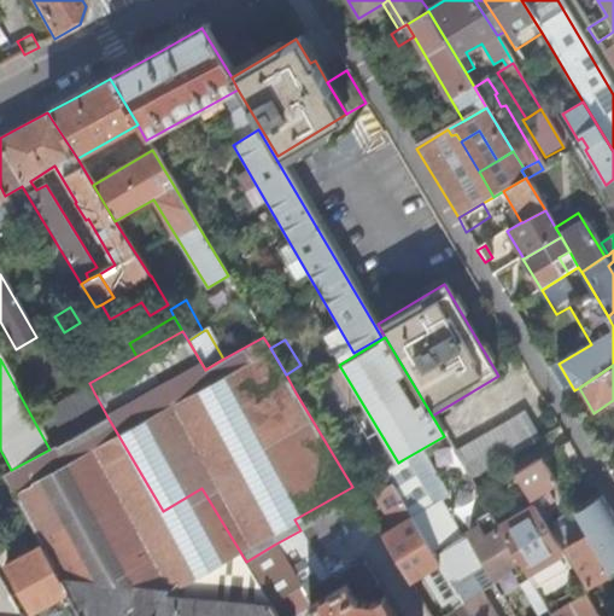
[(75,404),(88,428),(107,417),(94,393),(75,404)]
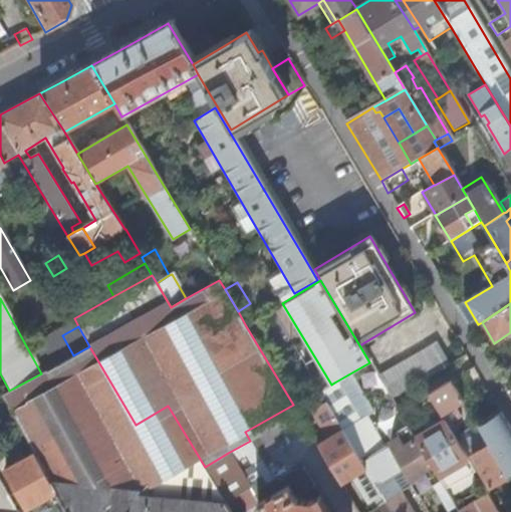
[(30,353),(41,373),(73,355),(62,335),(30,353)]
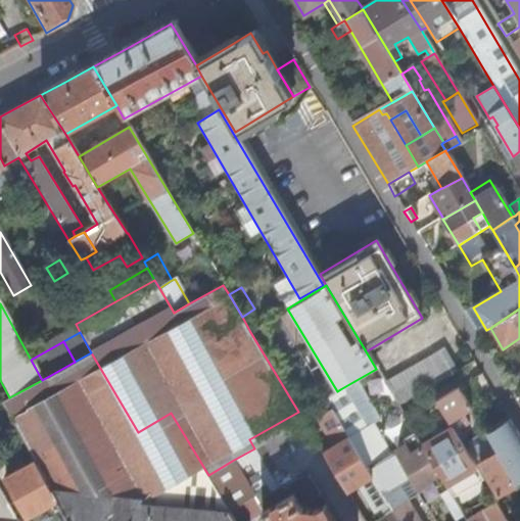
[(396,408),(456,373),(442,350),(385,385),(396,408)]
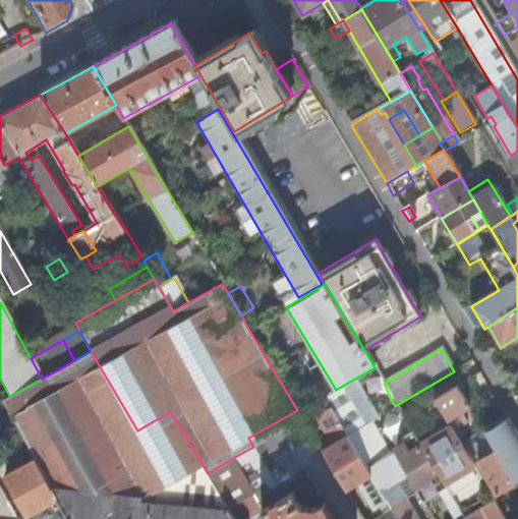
[(9,396),(1,401),(33,459),(65,518),(234,518),(208,473),(170,411),(137,430),(91,351),(74,360),(42,379),(9,396)]
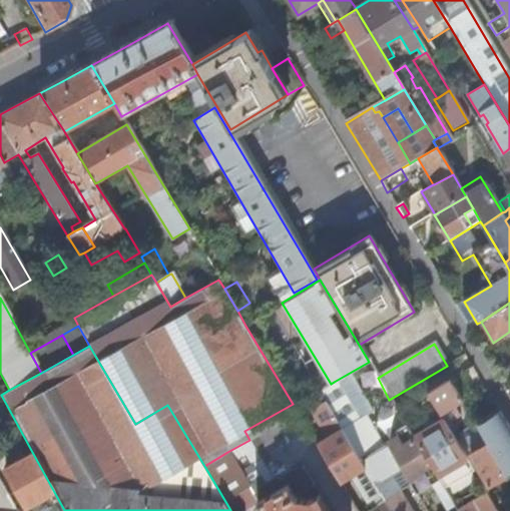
[(371,413),(348,374),(334,382),(357,420),(364,416),(371,413)]
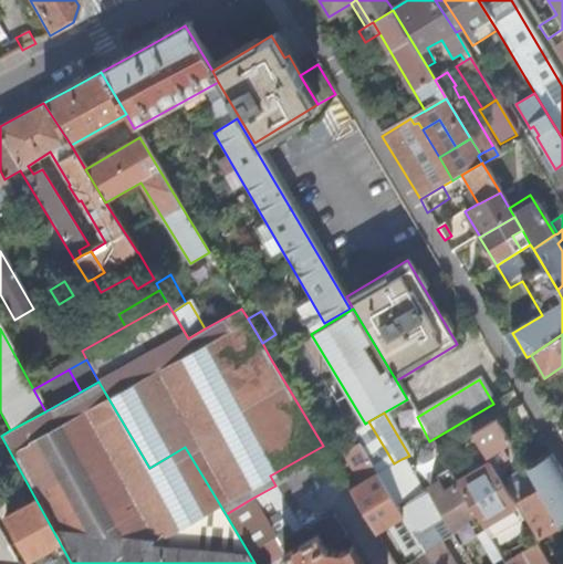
[(509,442),(494,419),(470,435),(488,465),(490,469),(504,460),(498,449),(509,442)]
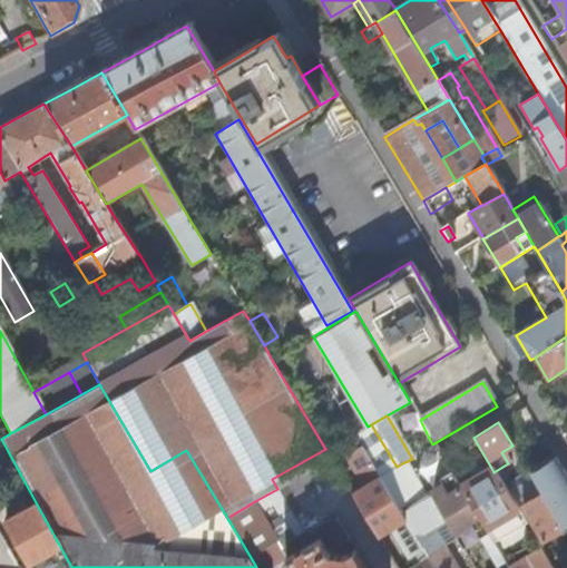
[(485,530),(458,487),(446,495),(440,485),(423,495),(404,462),(397,467),(371,424),(368,427),(355,433),(423,549),(428,557),(434,567),(456,567),(443,546),(455,539),(461,549),(467,546),(487,534),(485,530)]
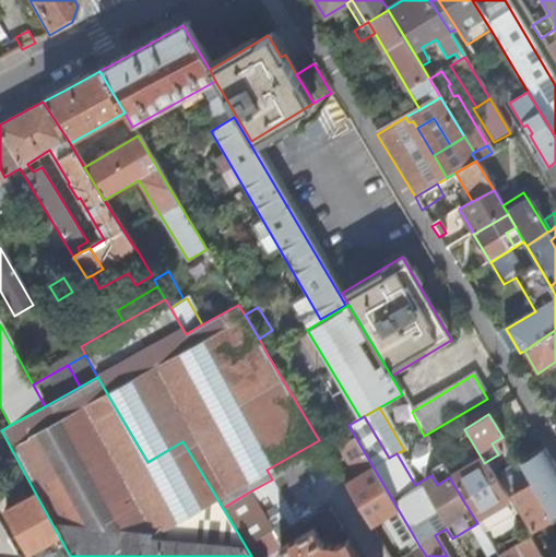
[(415,538),(349,425),(332,434),(356,473),(382,518),(401,547),(415,538)]
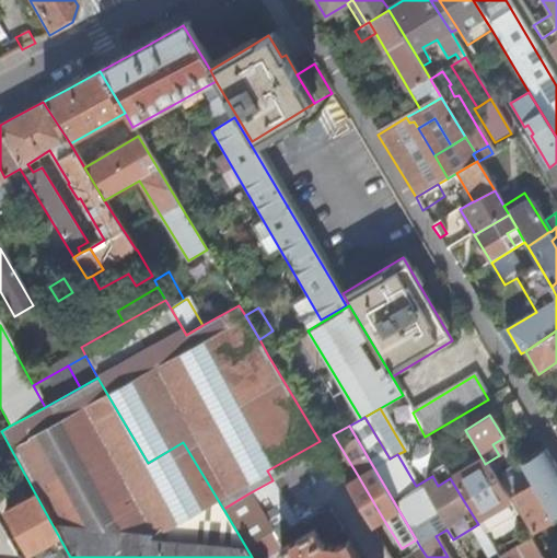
[(273,480),(298,522),(300,526),(314,518),(329,508),(351,493),(344,483),(320,441),(267,471),(273,480)]
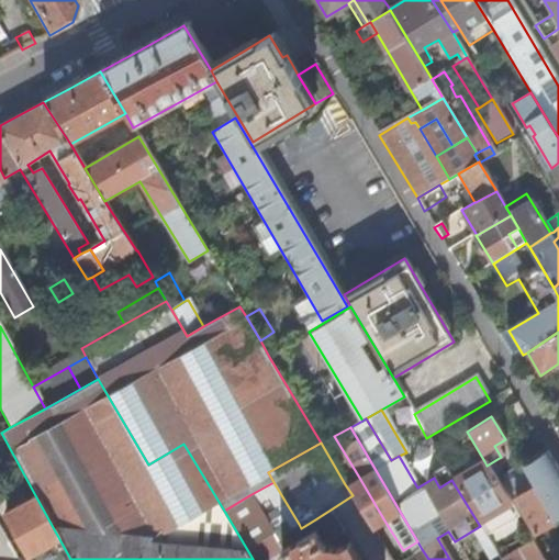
[(554,522),(558,517),(558,473),(546,452),(522,468),(525,472),(554,522)]
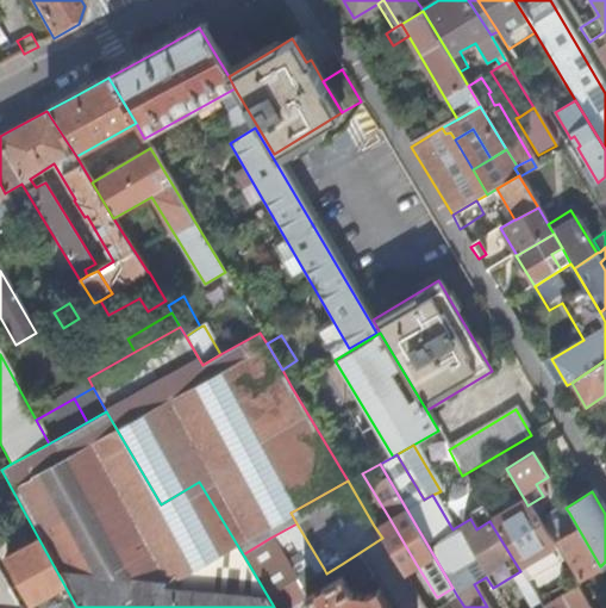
[(528,506),(525,501),(489,521),(518,568),(553,546),(528,506)]
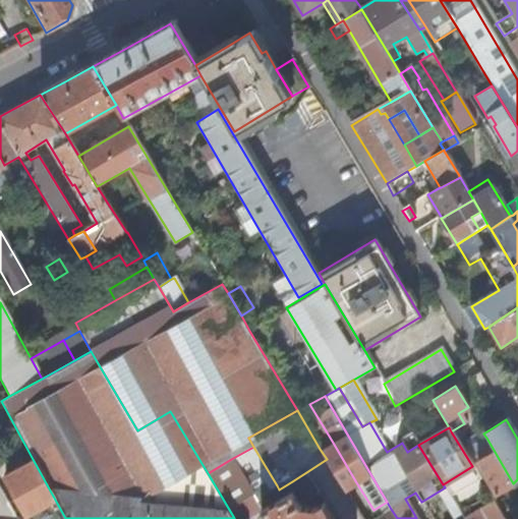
[(418,445),(411,433),(400,440),(402,443),(407,452),(418,445)]
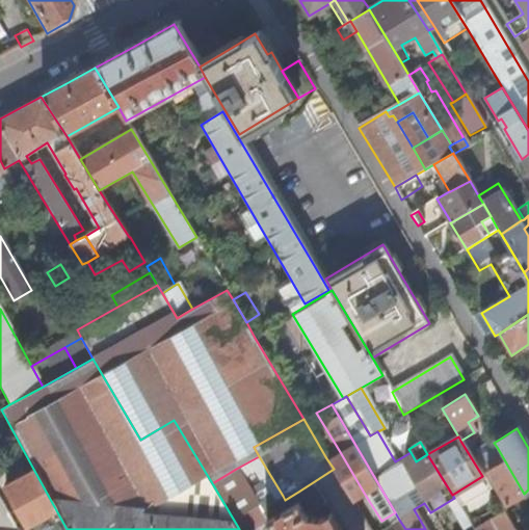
[(524,494),(497,447),(478,458),(506,504),(524,494)]
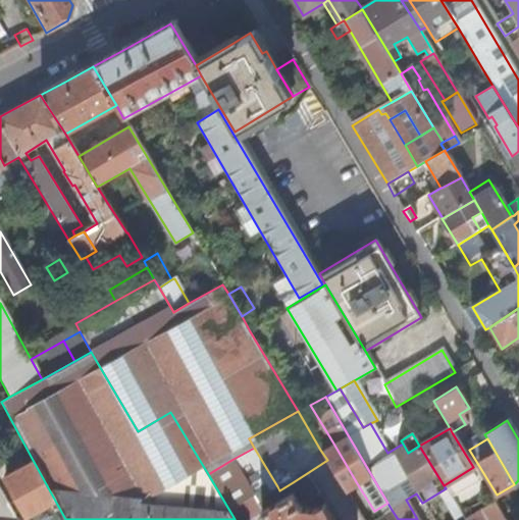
[(372,519),(392,510),(387,503),(374,511),(357,483),(332,442),(320,450),(327,460),(346,491),(362,519),(372,519)]
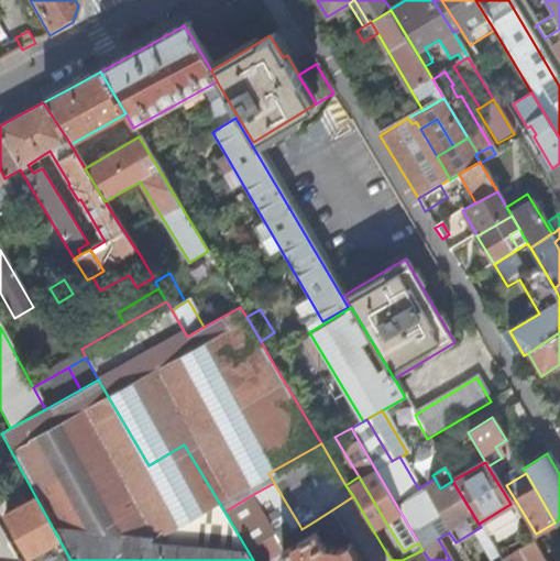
[(250,496),(262,515),(276,507),(291,530),(299,525),(274,483),(250,496)]
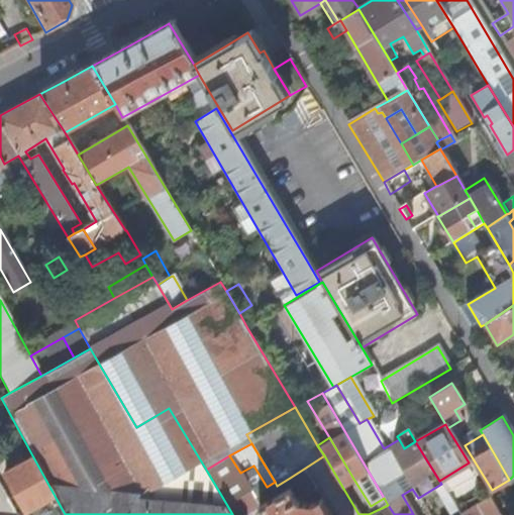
[(1,469),(26,514),(65,514),(32,455),(9,469),(6,466),(1,469)]
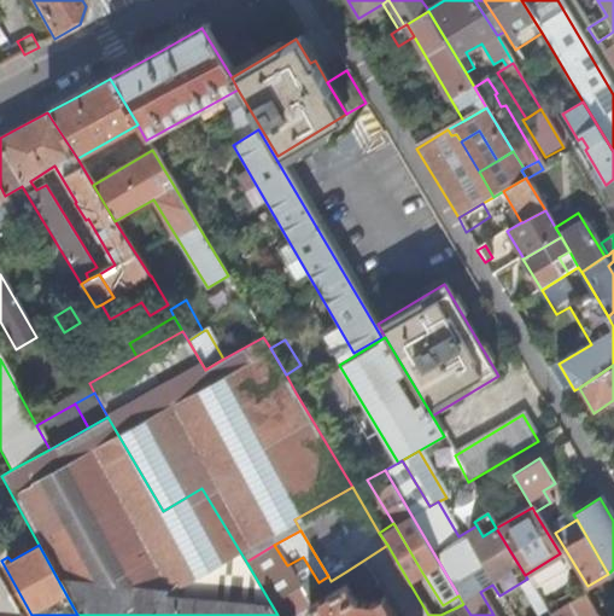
[(274,545),(246,562),(278,615),(291,615),(309,605),(287,565),(274,545)]
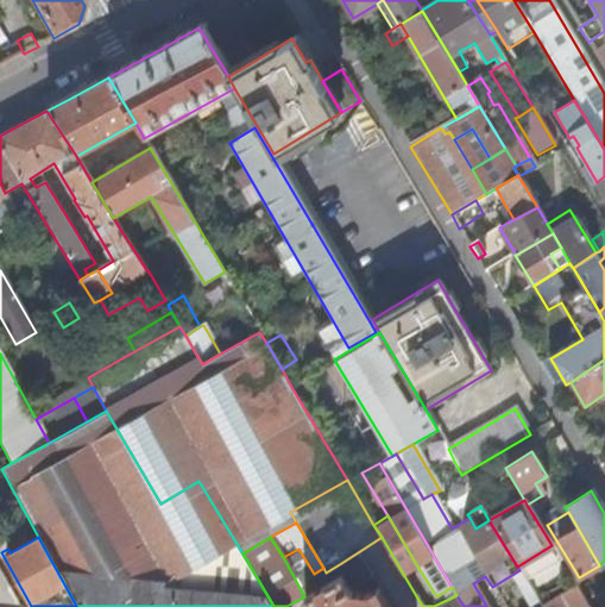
[(360,583),(372,576),(358,552),(341,563),(353,582),(360,583)]
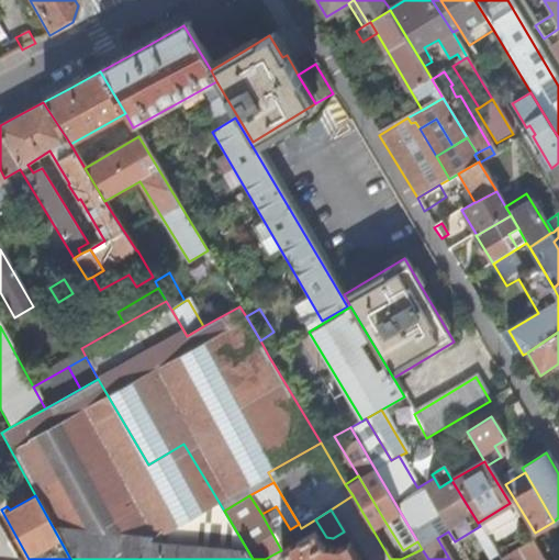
[(500,559),(496,551),(480,526),(460,538),(471,557),(484,549),(490,559),(500,559)]
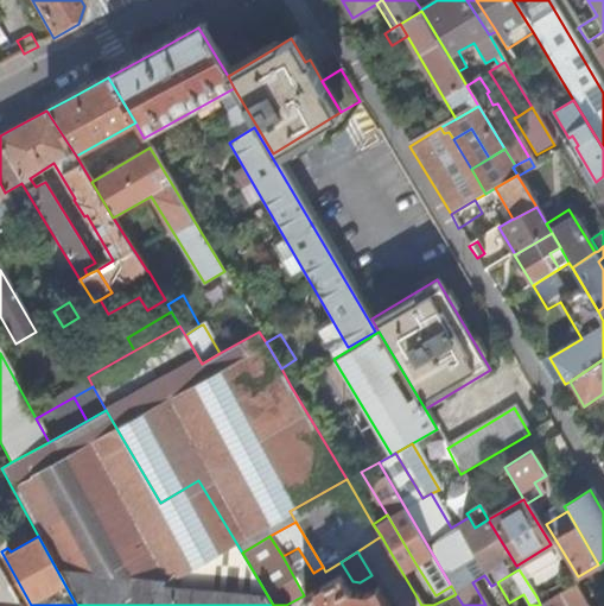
[(304,595),(310,605),(389,605),(377,586),(370,591),(349,591),(339,575),(304,595)]
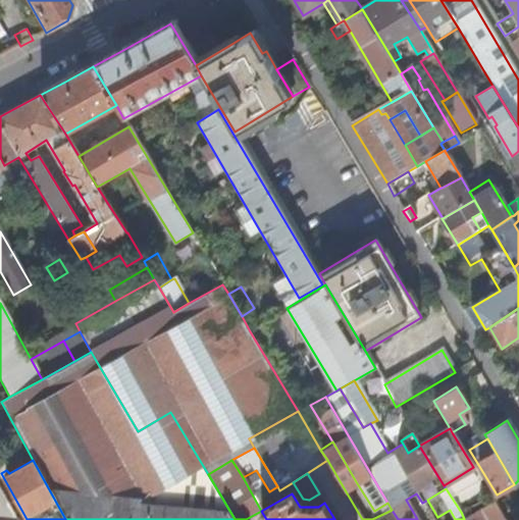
[(505,519),(494,502),(470,515),(464,519),(505,519)]
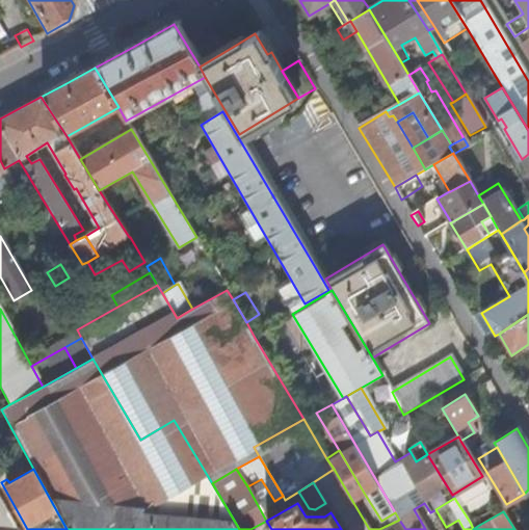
[(476,519),(470,522),(473,529),(479,525),(476,519)]
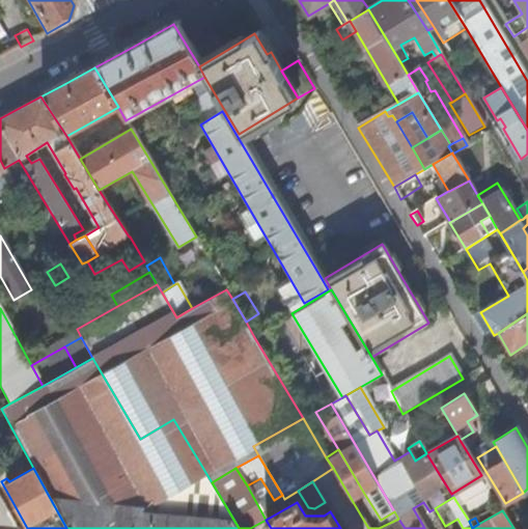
[(405,528),(398,519),(379,528),(405,528)]
